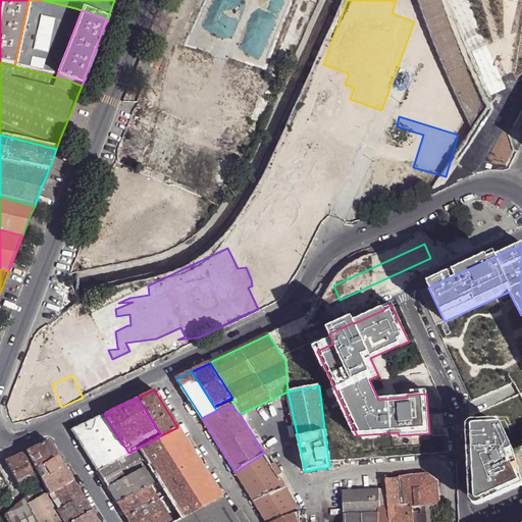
[(85,452),(97,471),(128,453),(104,414),(87,422),(70,429),(85,452)]
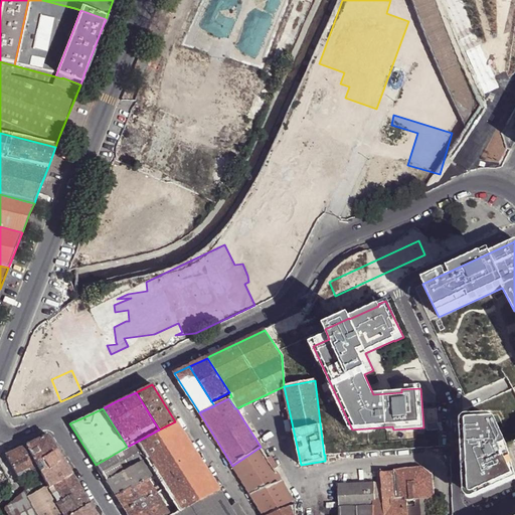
[(242,418),(261,447),(265,445),(247,416),(242,418)]
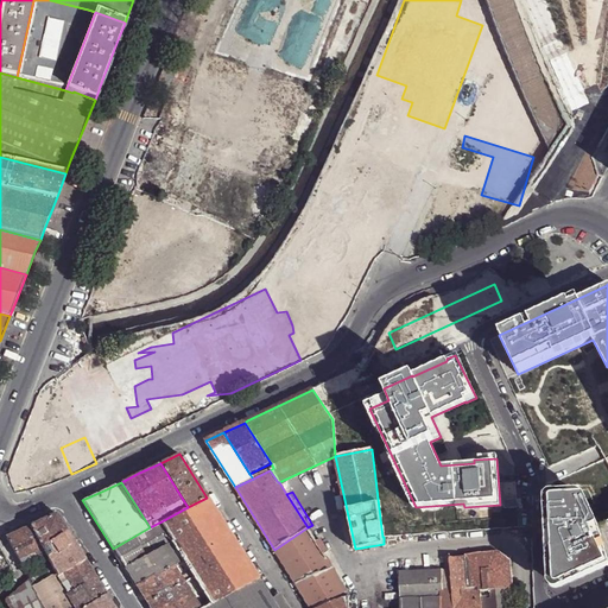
[(548,499),(548,500),(551,577),(551,580),(552,581),(553,583),(555,584),(557,586),(558,586),(607,563),(607,521),(600,526),(584,495),(584,494),(583,493),(582,493),(553,494),(551,494),(550,495),(549,498),(548,499)]
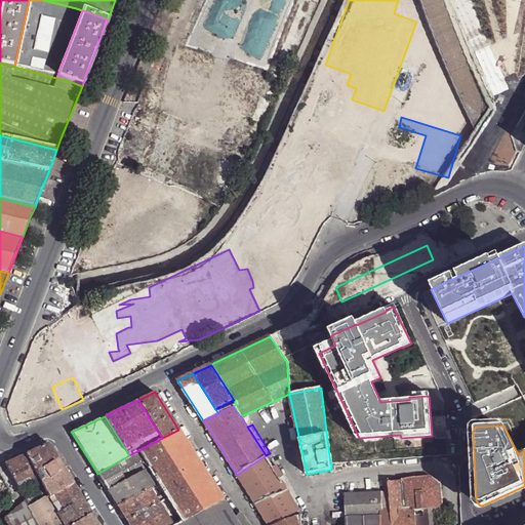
[(158,483),(177,514),(183,521),(223,498),(201,465),(178,430),(162,438),(139,450),(150,467),(151,469),(150,469),(158,483)]
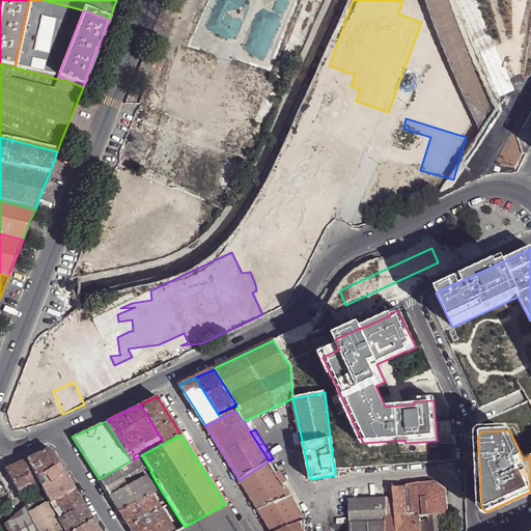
[(49,448),(26,459),(36,479),(50,502),(50,503),(74,487),(61,468),(49,448)]
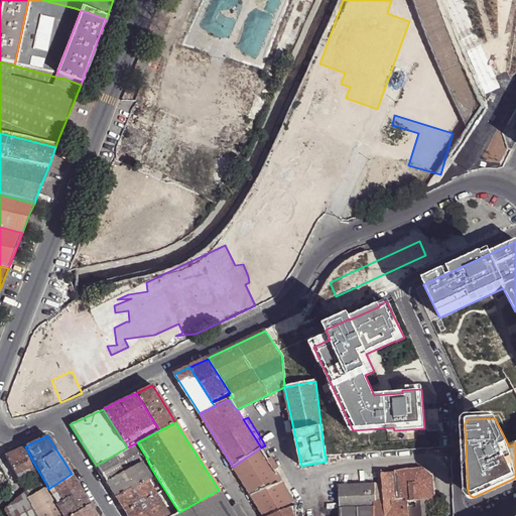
[(98,470),(106,482),(147,459),(137,442),(127,447),(96,466),(98,470)]
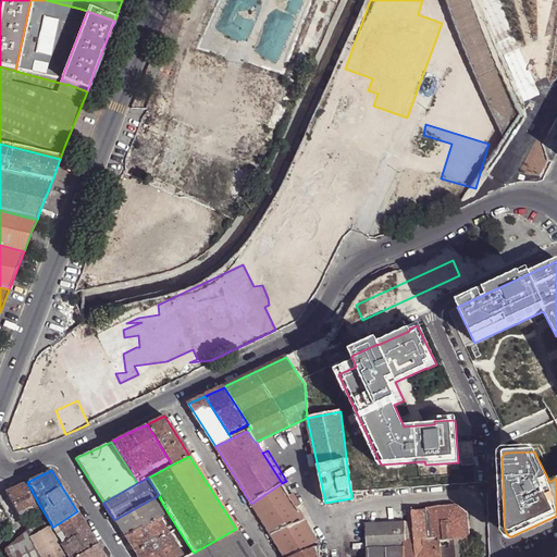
[(38,503),(27,482),(14,487),(5,492),(17,512),(38,503)]
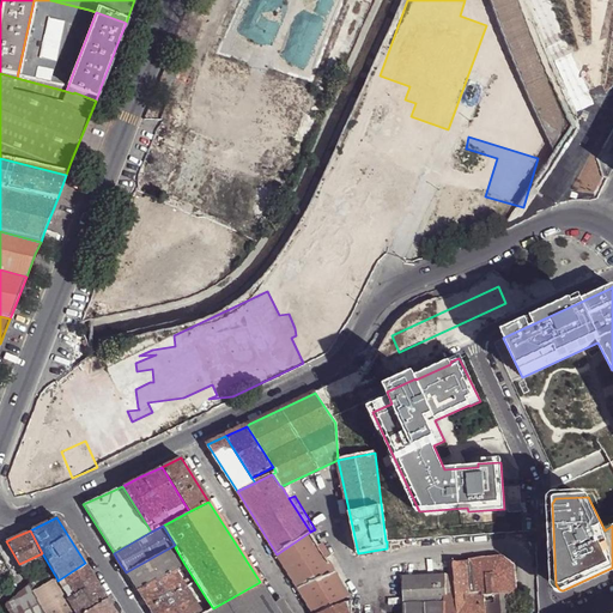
[(277,554),(313,612),(323,612),(352,602),(335,571),(327,558),(331,556),(322,542),(319,545),(310,532),(277,554)]
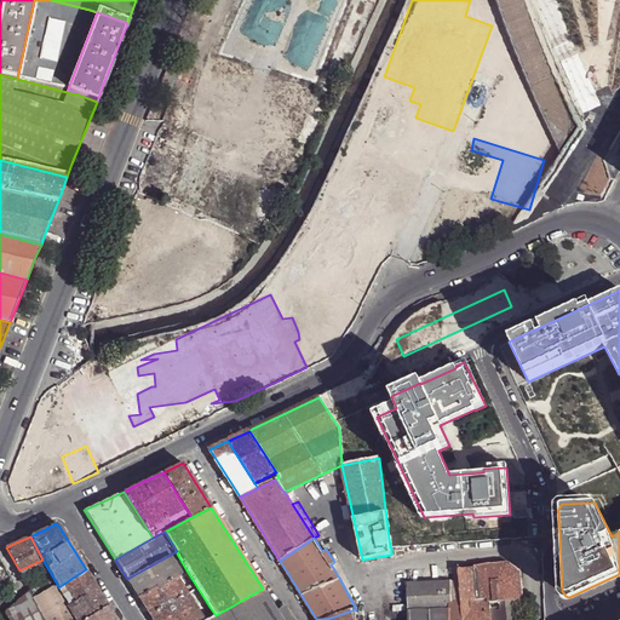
[(177,575),(187,570),(177,554),(178,554),(177,551),(127,579),(133,589),(138,596),(177,575)]
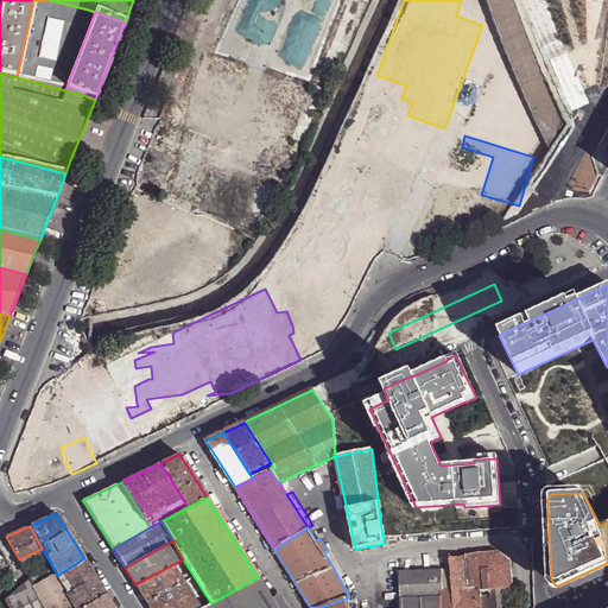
[(481,607),(480,590),(512,588),(510,562),(498,552),(449,558),(449,569),(439,570),(400,572),(401,607),(481,607)]
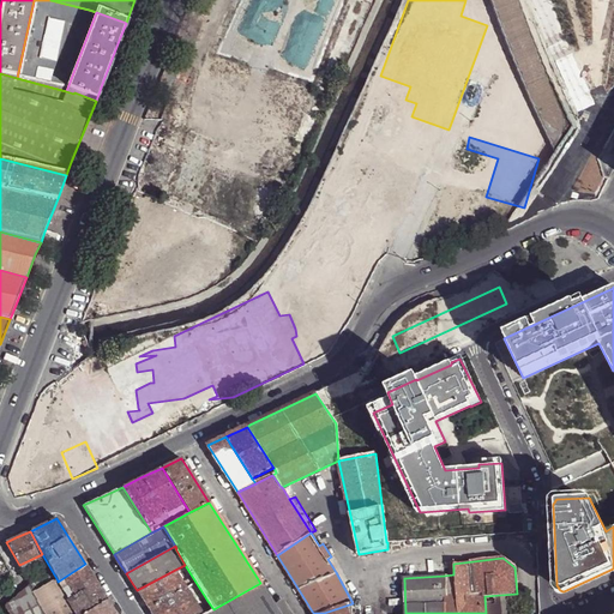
[(90,572),(85,564),(58,582),(58,581),(35,594),(40,603),(46,613),(83,613),(108,600),(103,593),(90,572)]
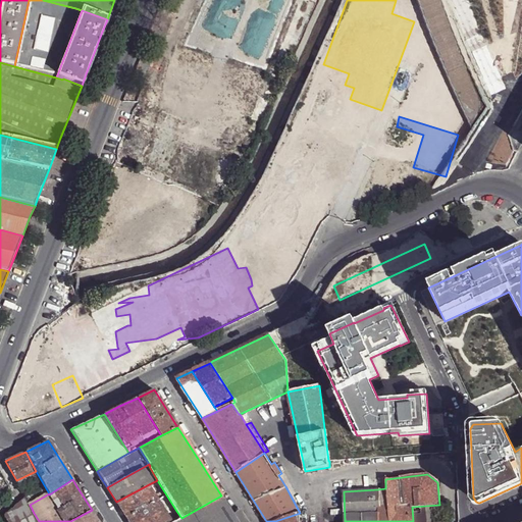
[(377,479),(377,489),(385,488),(385,479),(377,479)]
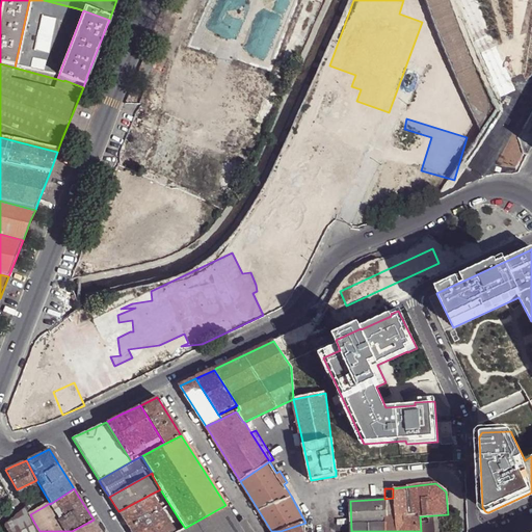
[(124,520),(128,527),(161,509),(152,494),(118,511),(124,520)]
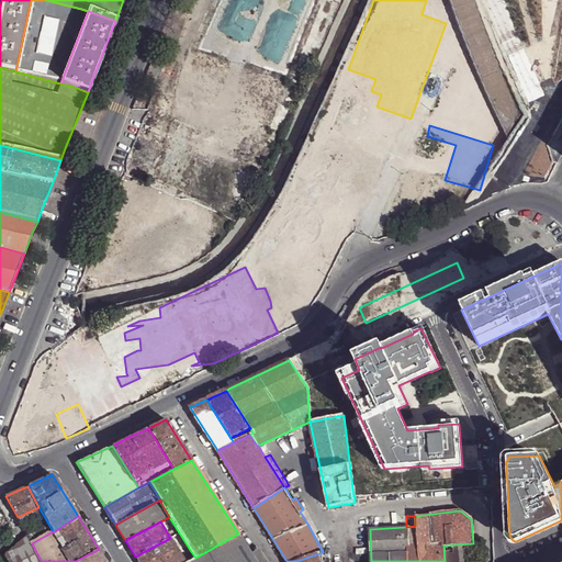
[(186,561),(256,561),(249,552),(238,534),(195,558),(186,561)]
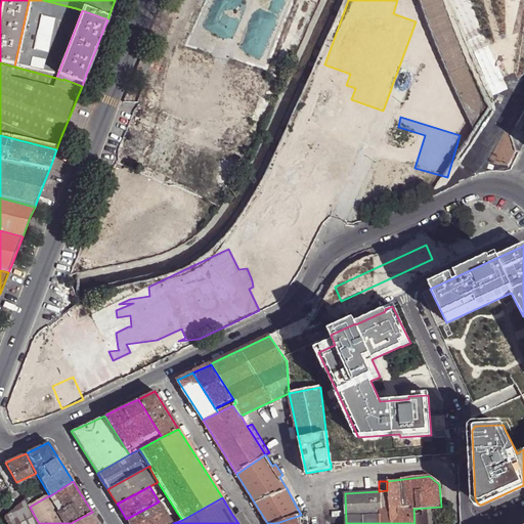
[(6,523),(15,523),(34,515),(30,507),(26,498),(9,512),(3,518),(7,523),(6,523)]
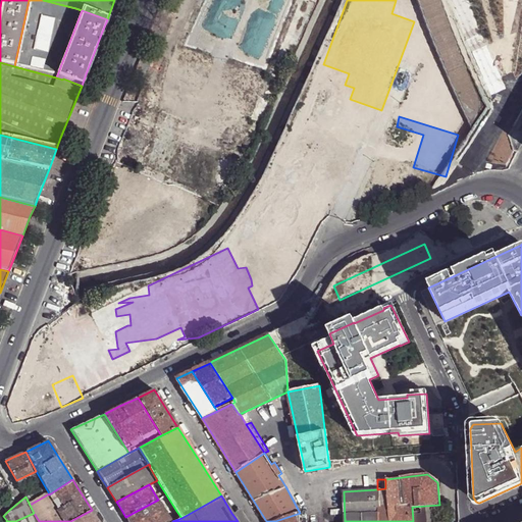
[(128,521),(171,521),(168,516),(158,500),(125,517),(128,521)]
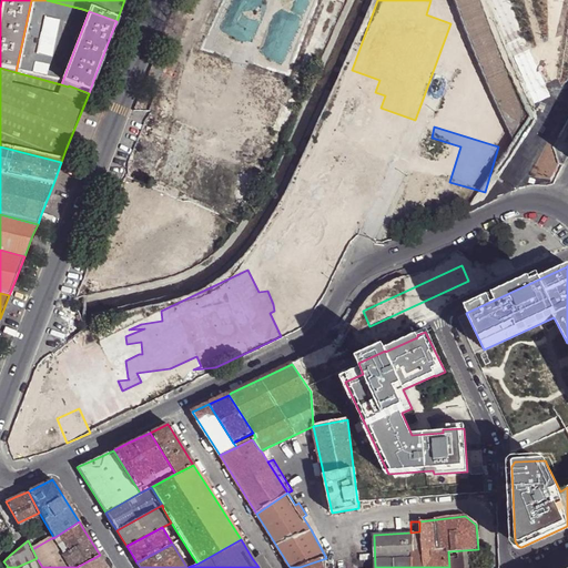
[(449,567),(479,567),(478,549),(448,551),(449,567)]
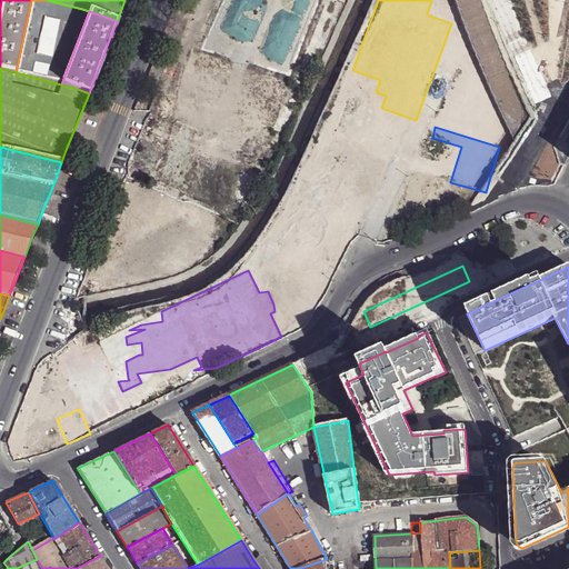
[(272,568),(262,552),(252,559),(259,568),(272,568)]
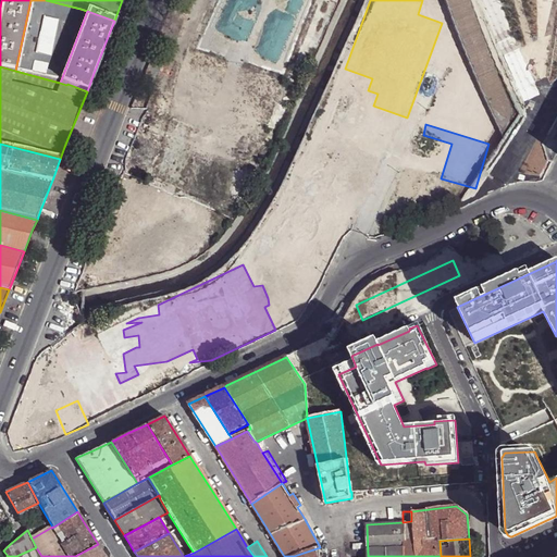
[(106,556),(98,544),(75,556),(106,556)]
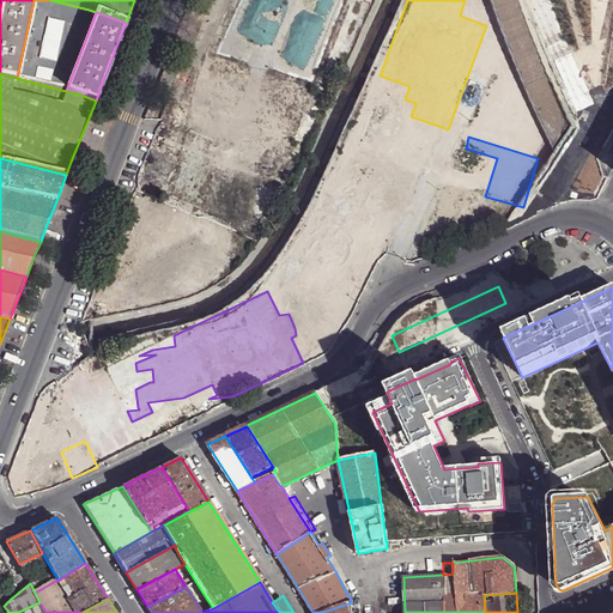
[(202,612),(213,608),(207,600),(198,606),(201,612),(202,612)]
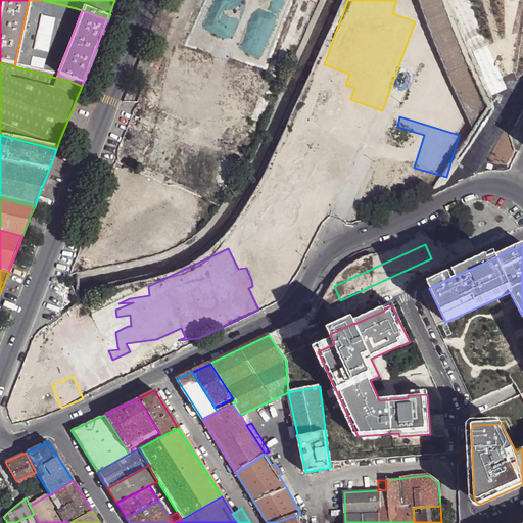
[(39,522),(34,514),(15,522),(39,522)]
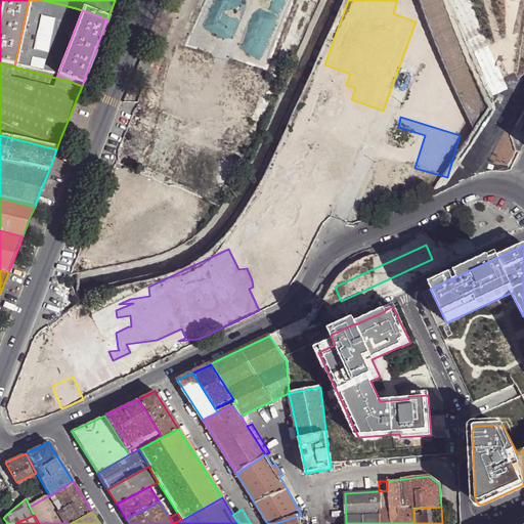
[(301,523),(301,515),(276,523),(301,523)]
